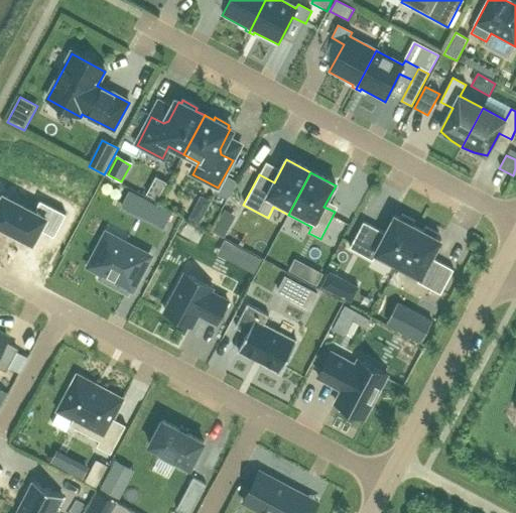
[(129,194),(121,208),(132,213),(140,200),(129,194)]
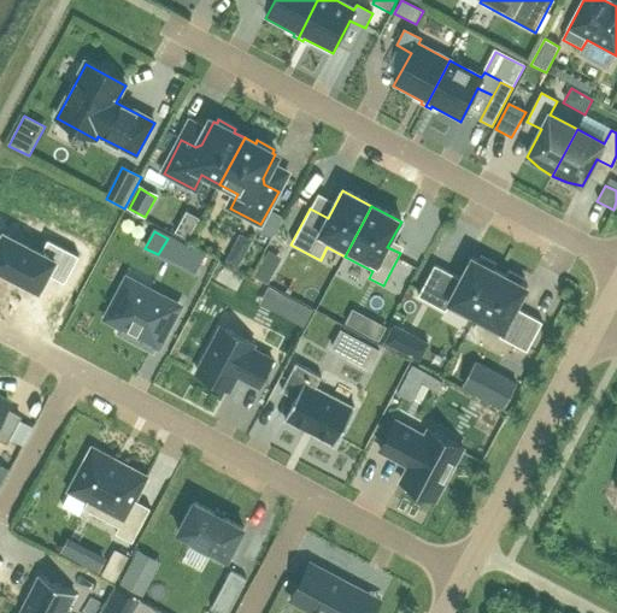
[(0,270),(7,275),(19,282),(19,281),(37,290),(40,292),(41,289),(40,289),(47,276),(65,284),(78,258),(48,241),(41,254),(6,235),(4,234),(3,236),(0,241),(0,270)]
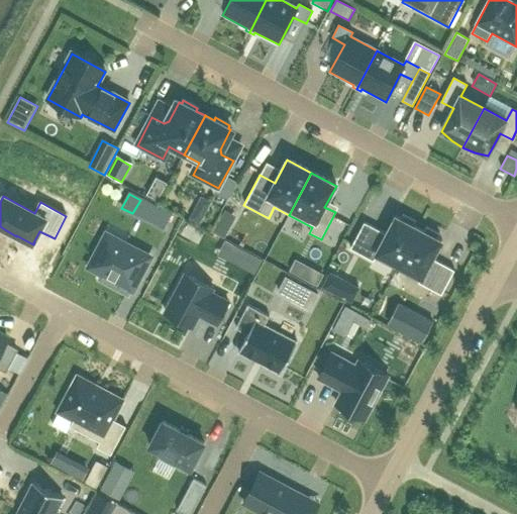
[(199,225),(211,204),(201,198),(189,219),(199,225)]
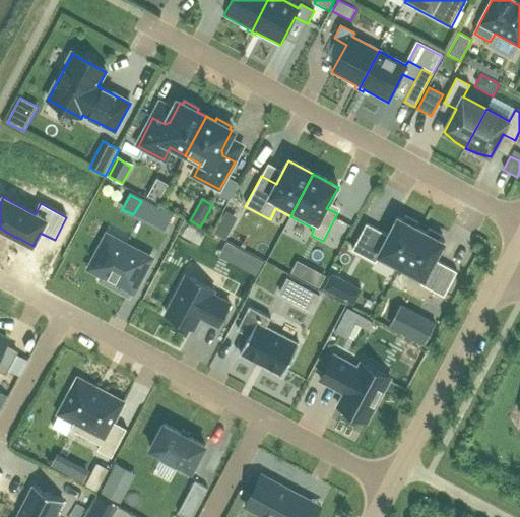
[(161,211),(154,225),(166,232),(173,217),(161,211)]
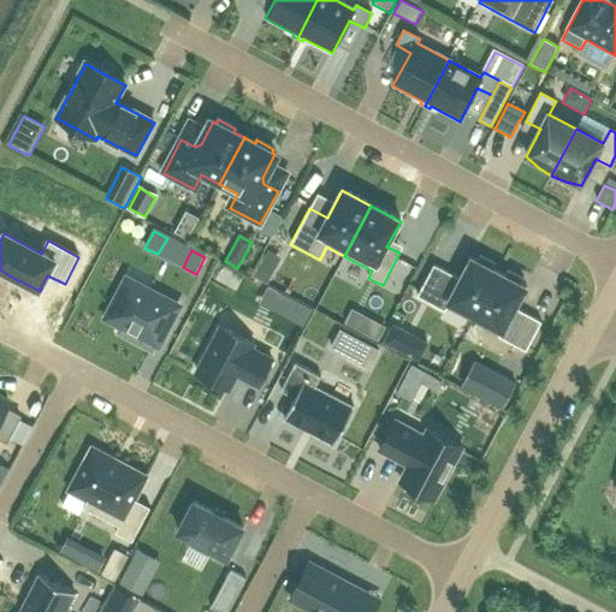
[(445,312),(449,304),(475,318),(499,273),(493,271),(496,265),(480,256),(477,262),(472,259),(460,280),(434,266),(418,297),(445,312)]
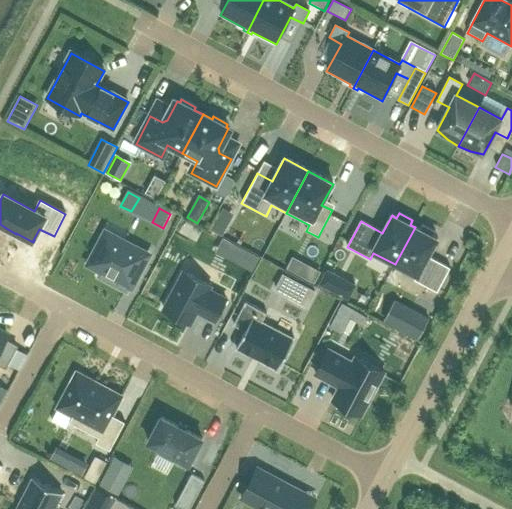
[(217,220),(212,230),(225,236),(230,226),(217,220)]
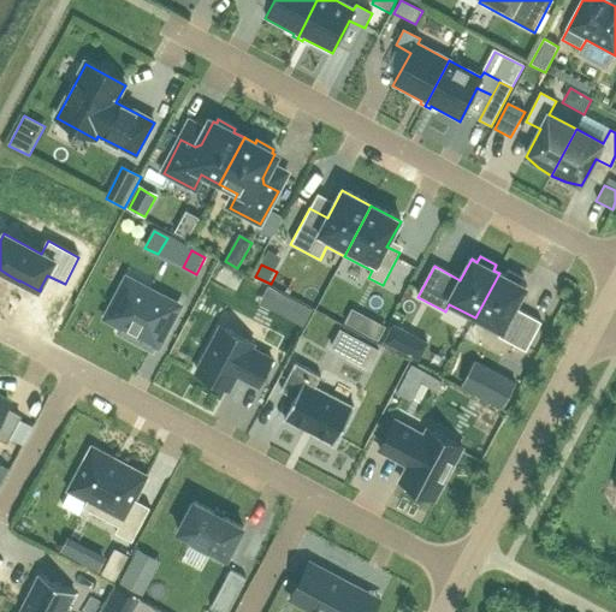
[(505,277),(499,273),(475,318),(502,332),(498,338),(526,352),(542,324),(515,309),(527,289),(521,285),(523,280),(508,272),(505,277)]
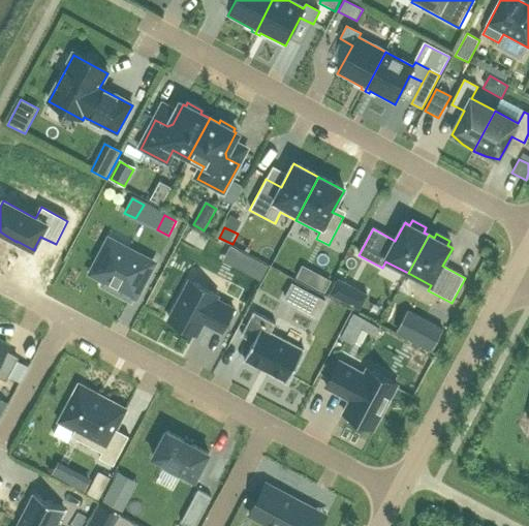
[(105,248),(92,274),(105,280),(102,286),(122,297),(132,302),(135,297),(153,264),(128,251),(110,241),(105,248)]
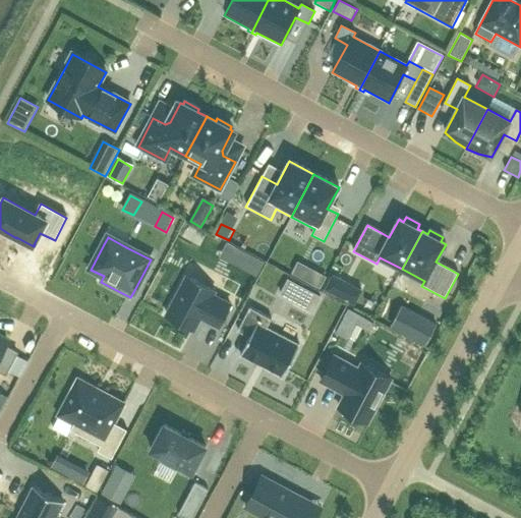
[(316,272),(309,285),(321,291),(328,278),(316,272)]
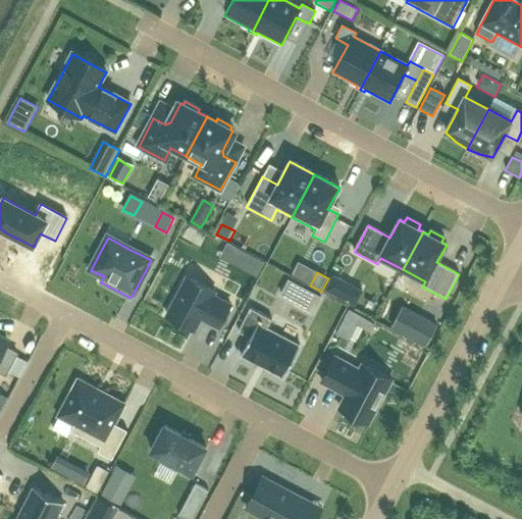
[(341,299),(348,284),(333,276),(325,291),(341,299)]
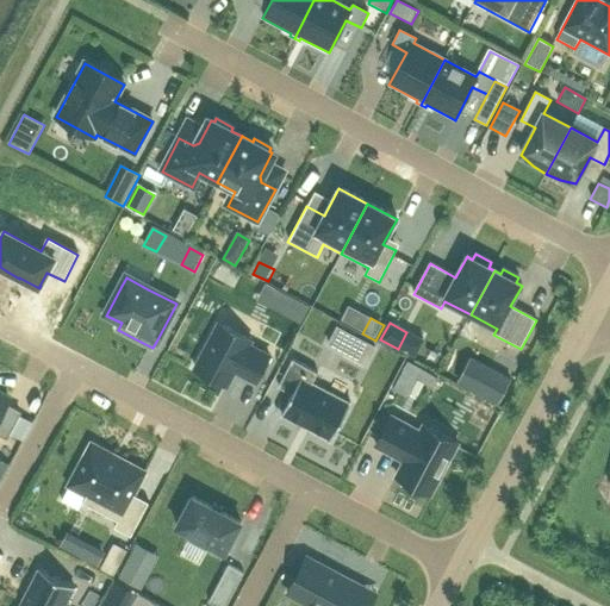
[(256,383),(269,357),(249,347),(251,342),(219,325),(194,370),(226,387),(236,369),(242,373),(241,375),(256,383)]
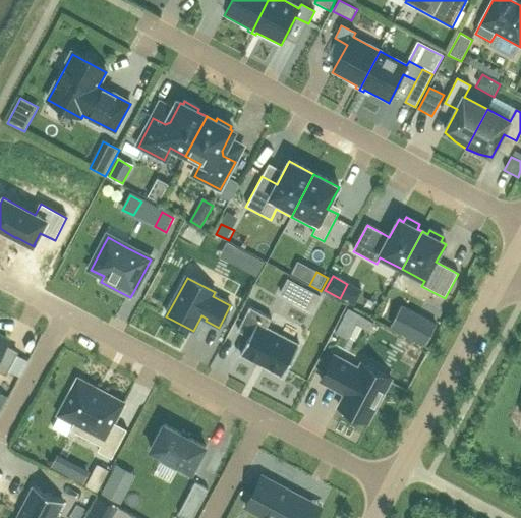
[(280,295),(294,303),(302,289),(288,281),(280,295)]
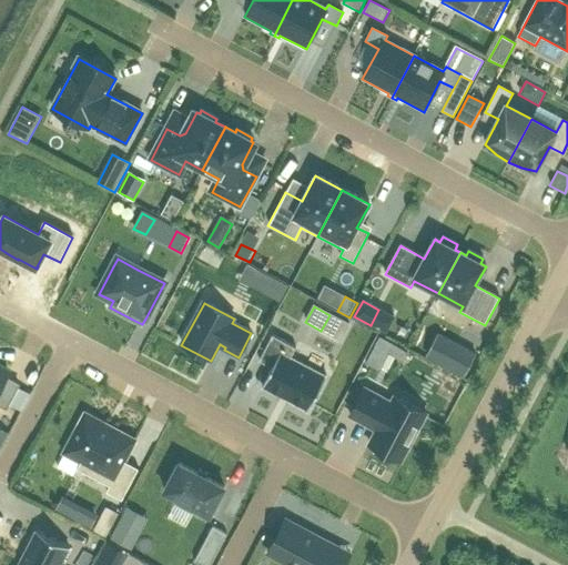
[(272,369),(262,387),(263,389),(263,387),(306,411),(306,412),(307,412),(326,376),(325,376),(291,359),(296,349),(272,336),(259,362),(272,369)]
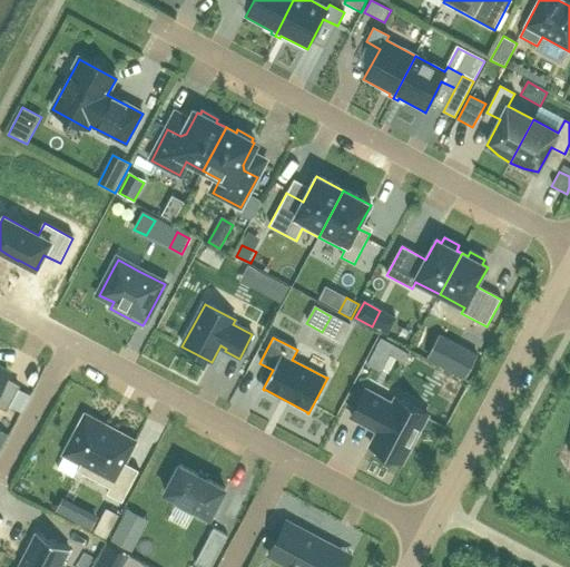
[(381,341),(375,351),(402,364),(408,354),(381,341)]
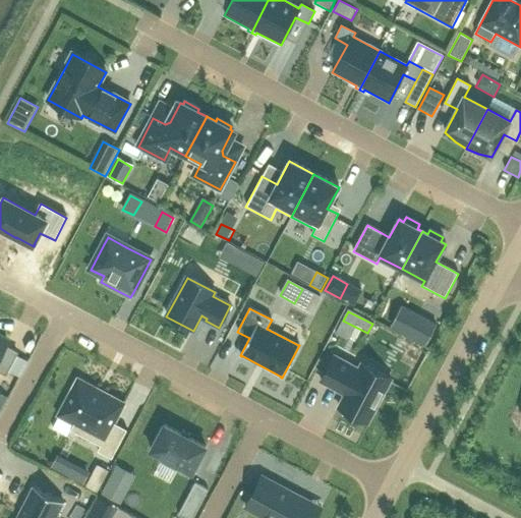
[(418,317),(408,335),(426,344),(436,327),(418,317)]
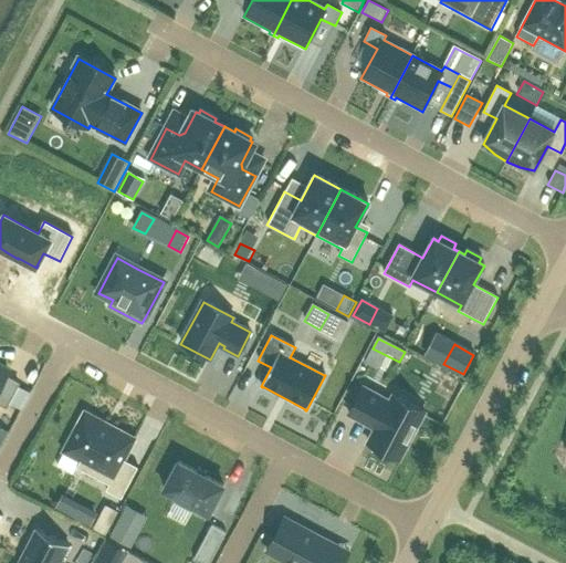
[(0,405),(7,409),(19,386),(6,378),(9,373),(0,367),(0,405)]
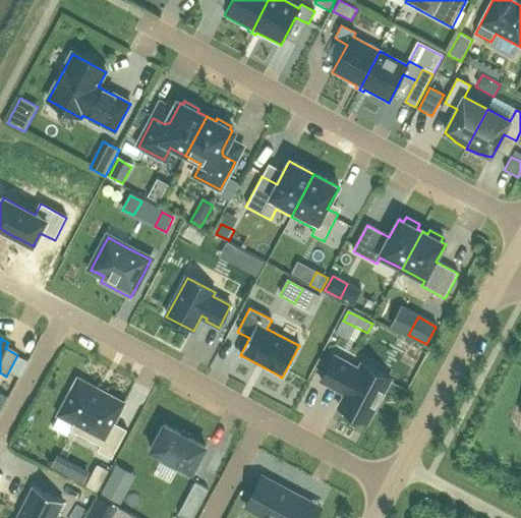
[(321,382),(338,391),(345,395),(338,408),(345,411),(343,415),(359,423),(361,420),(367,423),(391,380),(361,364),(358,369),(334,356),(321,382)]
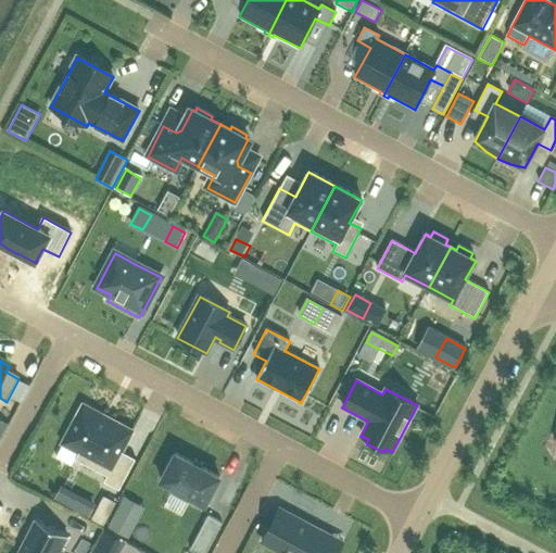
[(122,452),(133,432),(114,423),(112,428),(98,420),(101,415),(83,405),(62,444),(79,453),(76,460),(86,465),(85,465),(106,477),(104,482),(118,490),(135,460),(122,452)]
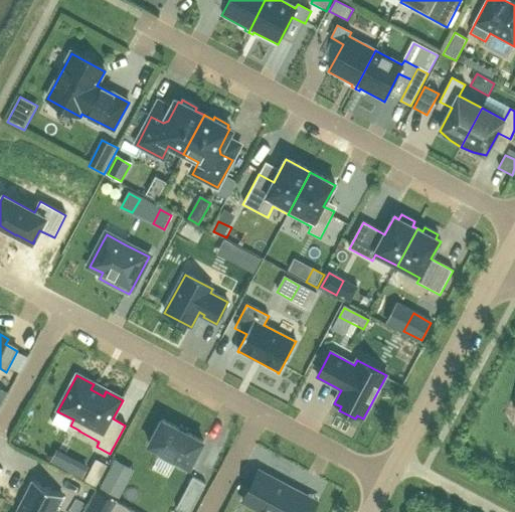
[(190,468),(203,443),(162,420),(149,446),(161,453),(159,458),(175,466),(177,461),(190,468)]
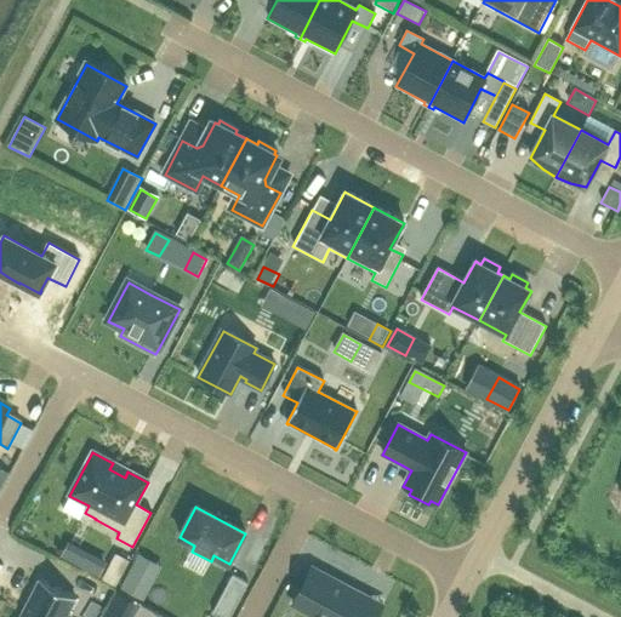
[(120,589),(144,603),(155,580),(131,567),(120,589)]
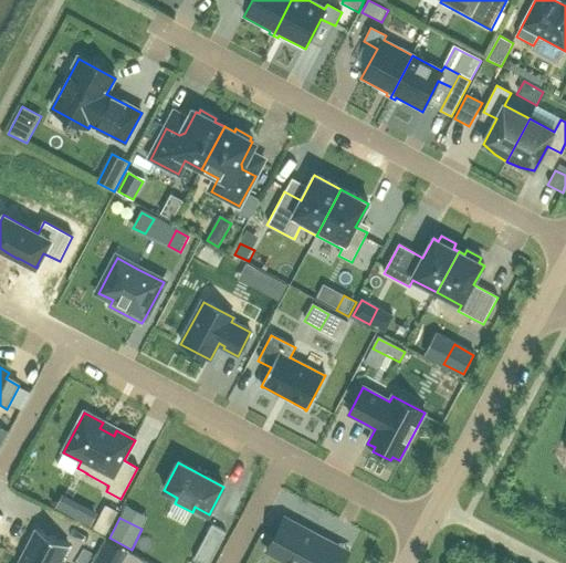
[(285,520),(268,553),(285,562),(332,562),(339,549),(285,520)]
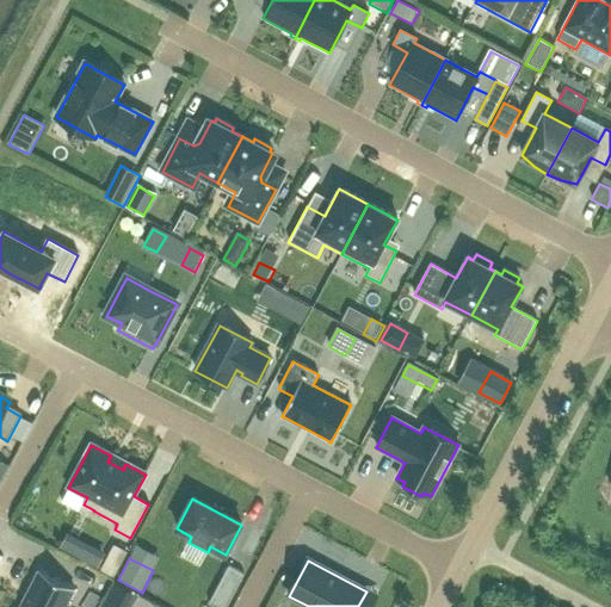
[(229,567),(209,605),(211,606),(227,606),(244,575),(229,567)]
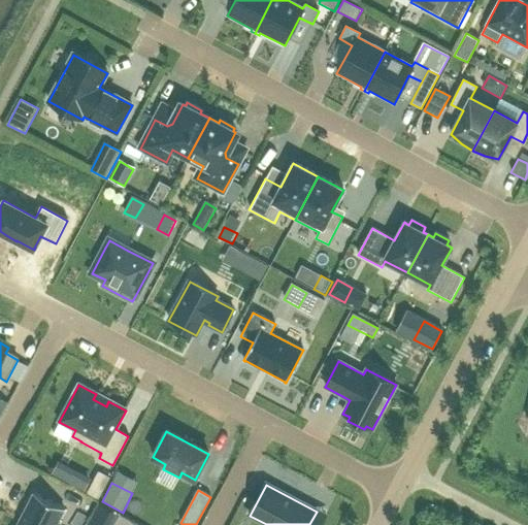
[(56,524),(64,510),(34,494),(19,524),(56,524)]
